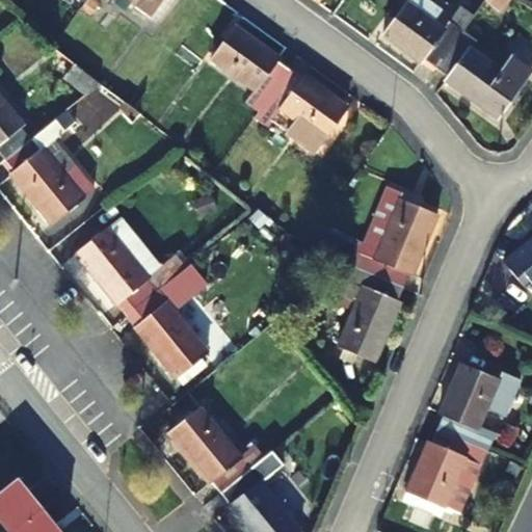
[(102,0),(106,3),(108,0),(129,0),(159,22),(174,3),(169,0),(102,0)]
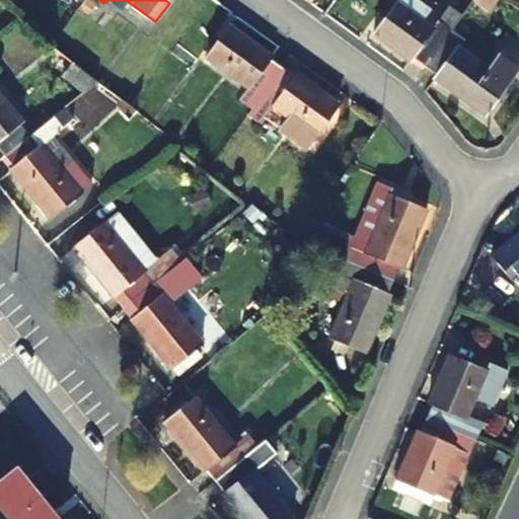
[(497,0),(474,0),(473,1),(487,12),(497,0)]
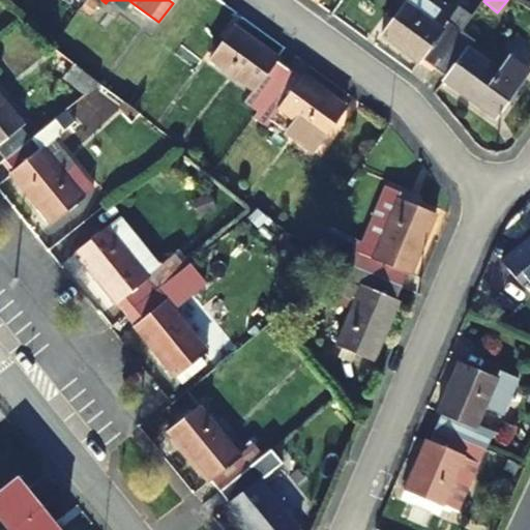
[(420,59),(435,68),(461,32),(447,22),(442,30),(406,4),(383,37),(418,62),(420,59)]
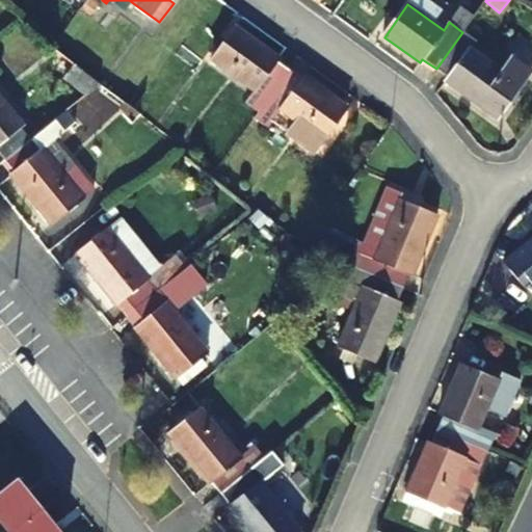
[(259,112),(289,71),(275,61),(277,58),(236,28),(213,59),(255,91),(246,103),(259,112)]
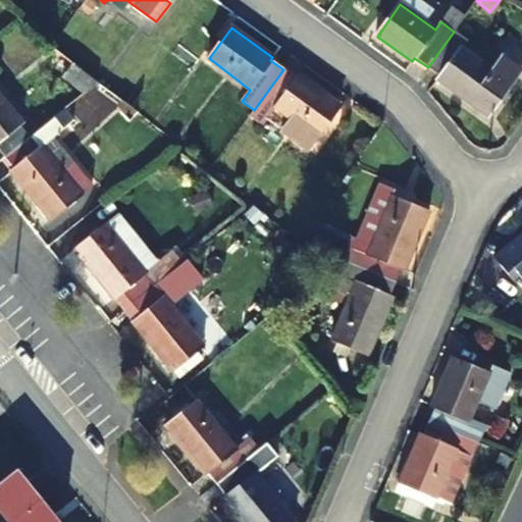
[(454,32),(428,67),(440,75),(437,81),(487,117),(521,68),(503,55),(491,70),(461,49),(467,41),(454,32)]
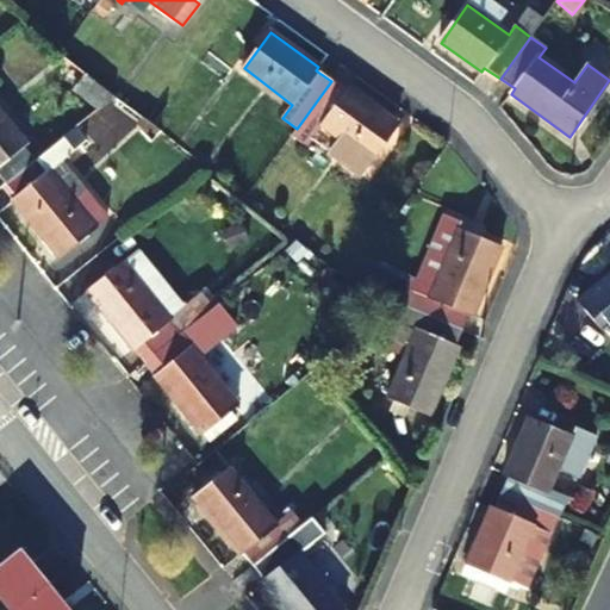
[(116,97),(85,74),(74,88),(100,109),(116,97)]
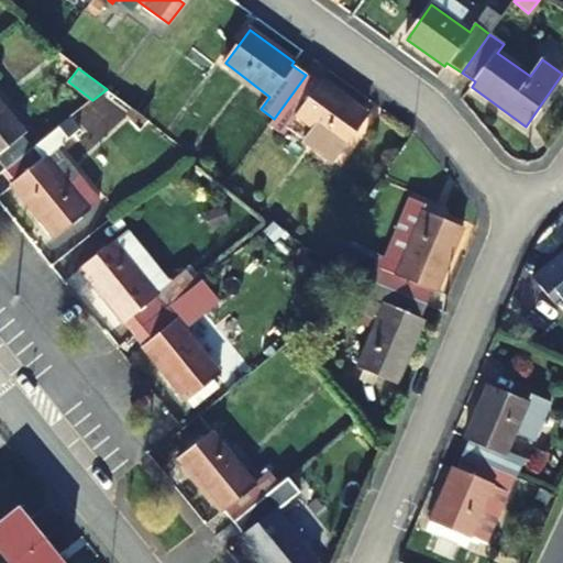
[(306,75),(274,119),(288,130),(298,118),(313,130),(305,142),(331,163),(366,114),(322,83),(320,85),(306,75)]
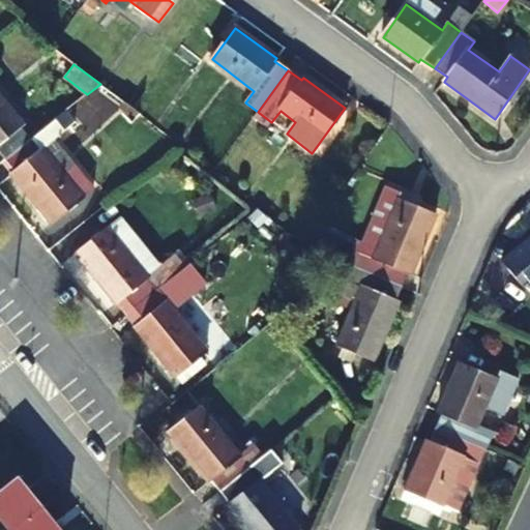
[(0,153),(5,159),(30,141),(20,126),(23,124),(0,96),(0,153)]
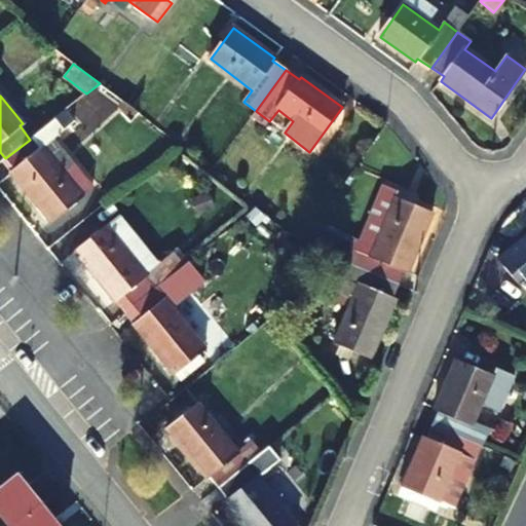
[(54,119),(30,140),(5,158),(15,171),(11,174),(50,221),(92,188),(75,164),(63,174),(42,148),(64,130),(54,119)]
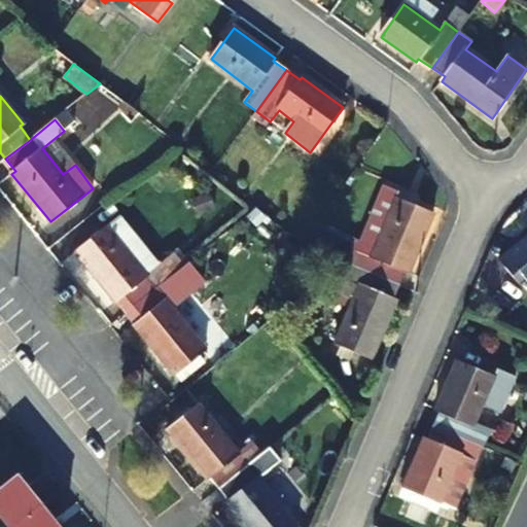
[(383,194),(352,266),(398,285),(405,271),(409,273),(432,214),(383,194)]
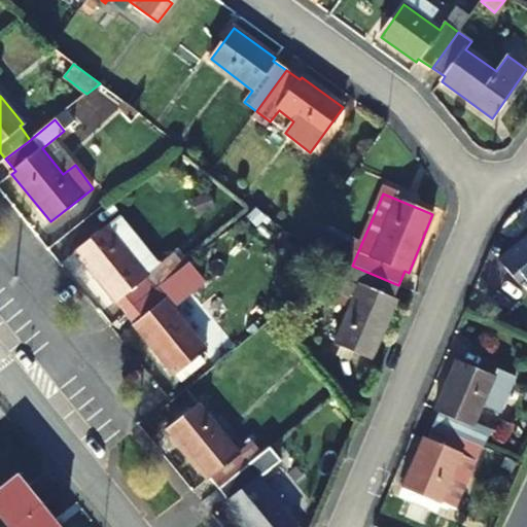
[(118,299),(129,311),(153,291),(184,266),(174,254),(159,266),(145,276),(127,251),(139,241),(120,217),(76,252),(114,301),(118,299)]
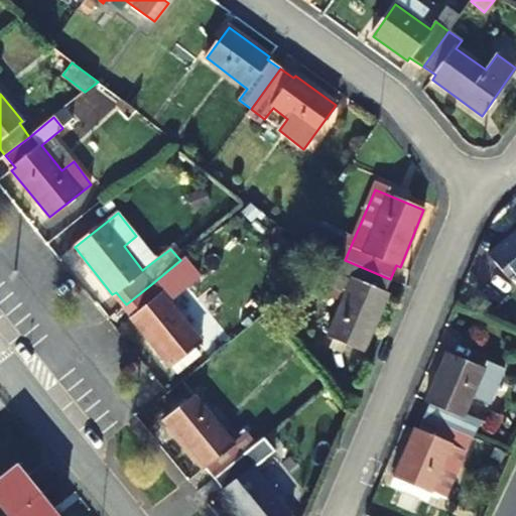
[(515,233),(491,255),(514,284),(515,282),(515,233)]
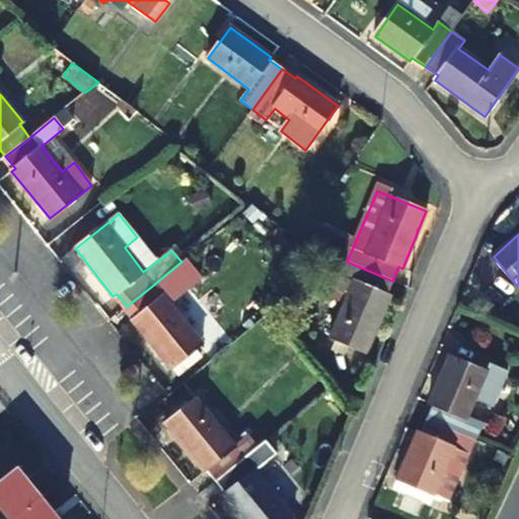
[(156,262),(137,237),(125,247),(143,272),(156,262)]
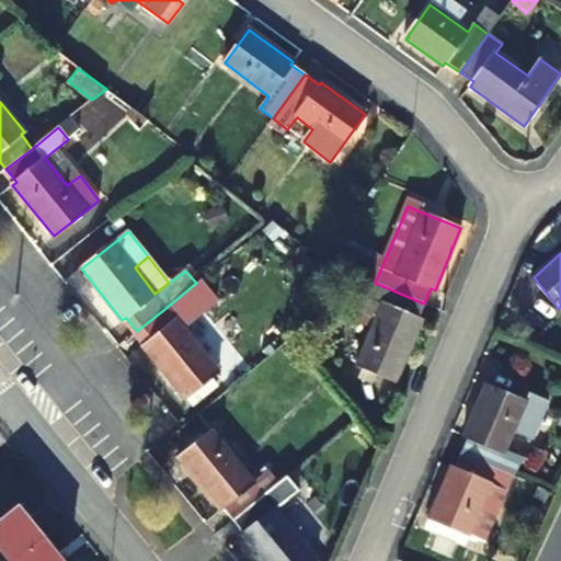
[(419,320),(424,304),(375,283),(367,299),(382,306),(377,321),(358,366),(396,382),(422,321),(419,320)]
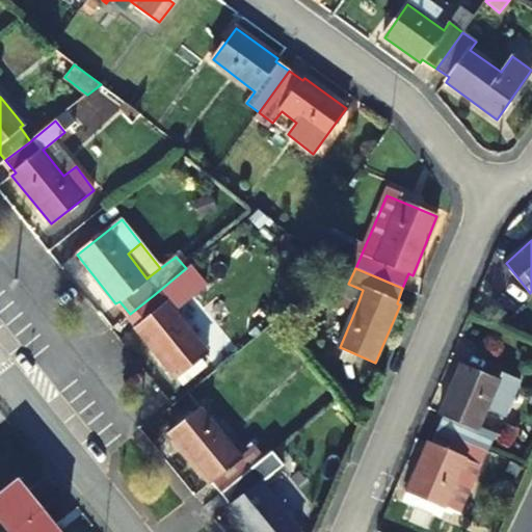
[(363,290),(348,284),(343,297),(357,304),(363,290)]
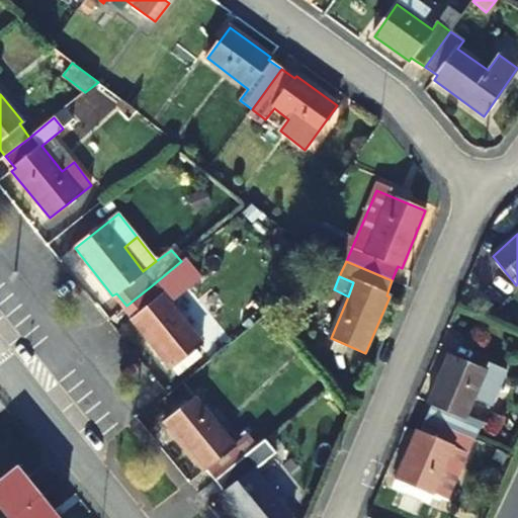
[(151,286),(126,306),(136,318),(134,321),(172,368),(201,345),(164,295),(161,298),(151,286)]
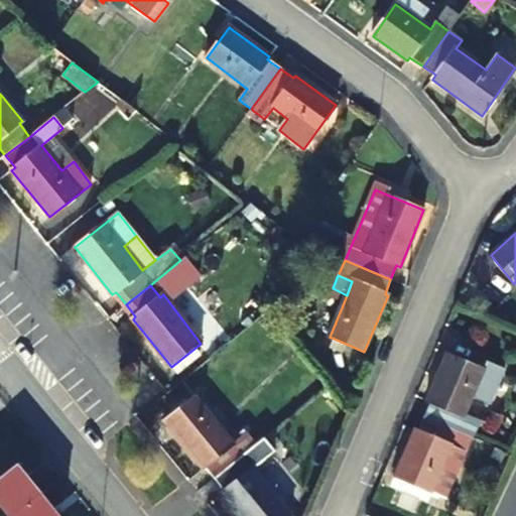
[(425,416),(472,436),(473,437),(485,409),(478,406),(472,420),(463,416),(483,370),(446,355),(427,403),(429,404),(425,416)]
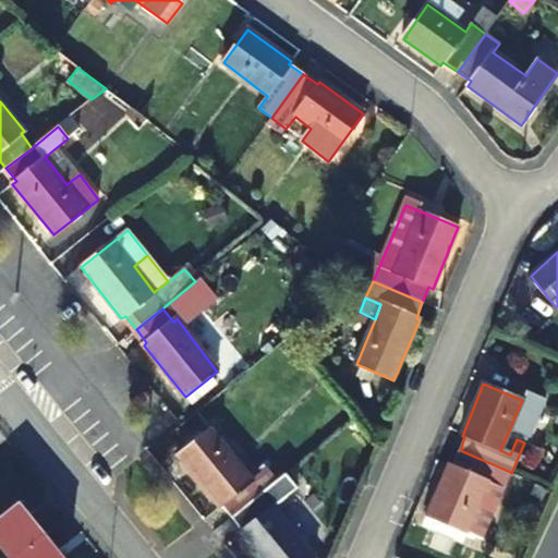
[(232,518),(277,482),(267,468),(252,481),(210,429),(178,457),(220,508),(222,506),(232,518)]
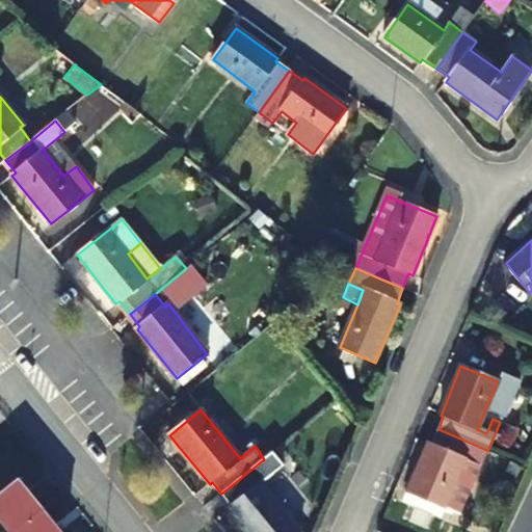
[(459,515),(486,450),(439,429),(431,445),(428,443),(407,493),(459,515)]
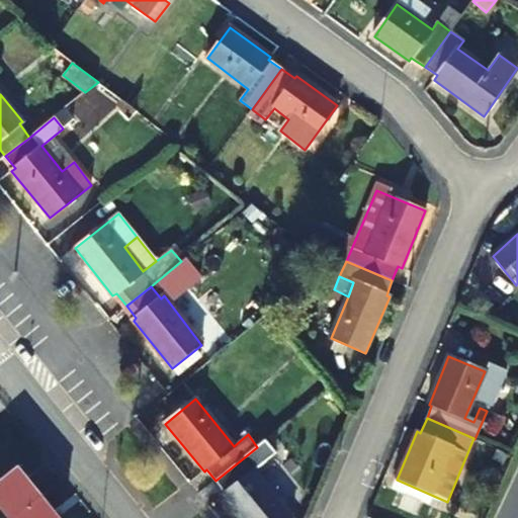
[(257,447),(216,481),(225,492),(224,494),(243,517),(291,517),(292,517),(254,470),(281,449),(271,436),(257,447)]
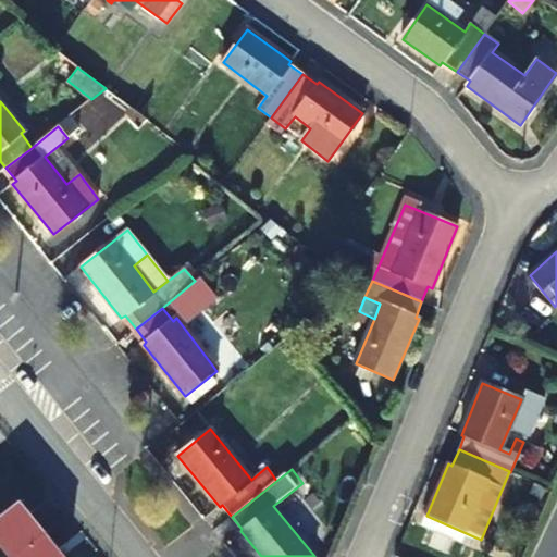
[(546,490),(534,484),(529,495),(542,502),(546,490)]
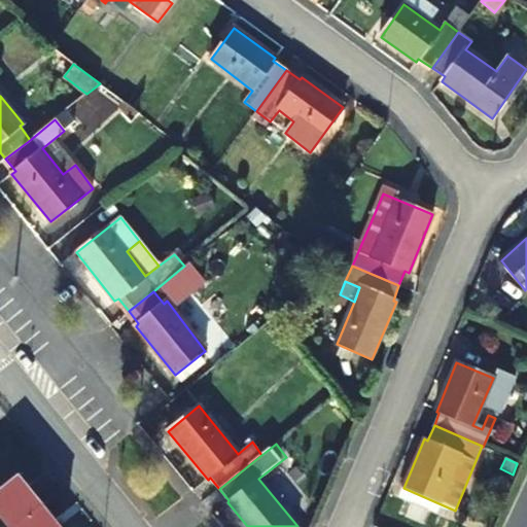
[(0,517),(7,526),(13,526),(41,504),(18,475),(0,488),(0,517)]
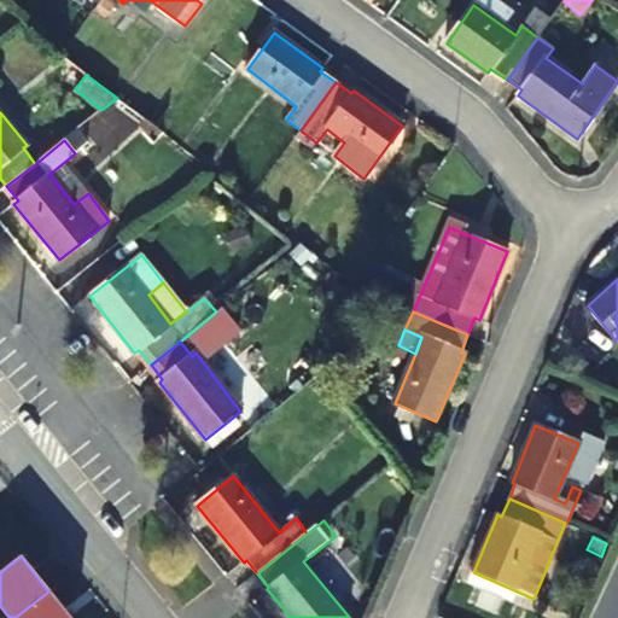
[(69,617),(48,592),(16,617),(69,617)]
